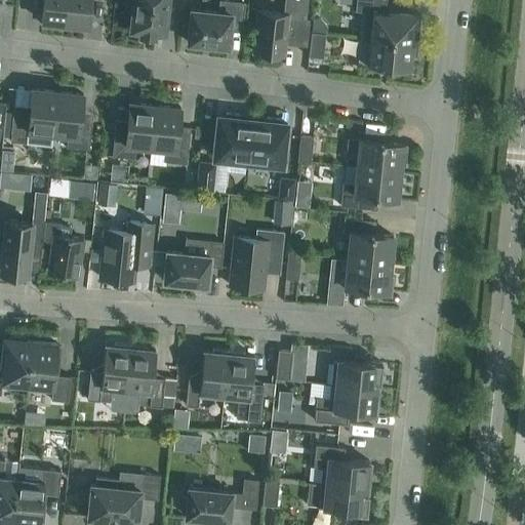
[(43,0),(41,21),(42,21),(42,25),(54,26),(54,22),(65,23),(66,0),(43,0)]
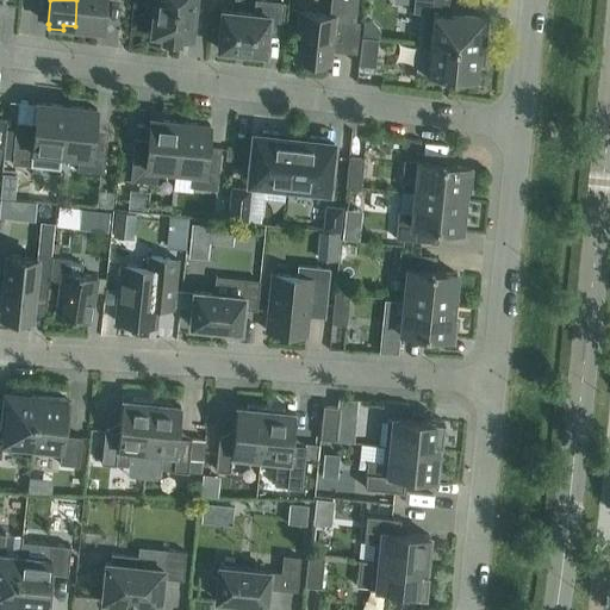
[(76,0),(75,26),(86,27),(86,32),(99,35),(100,30),(101,30),(104,0),(76,0)]
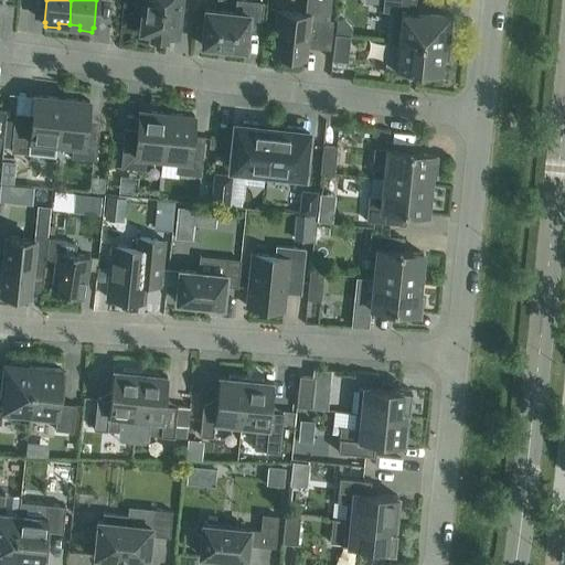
[(149,38),(166,39),(166,34),(177,35),(180,0),(136,0),(136,3),(142,4),(139,31),(150,32),(149,38)]
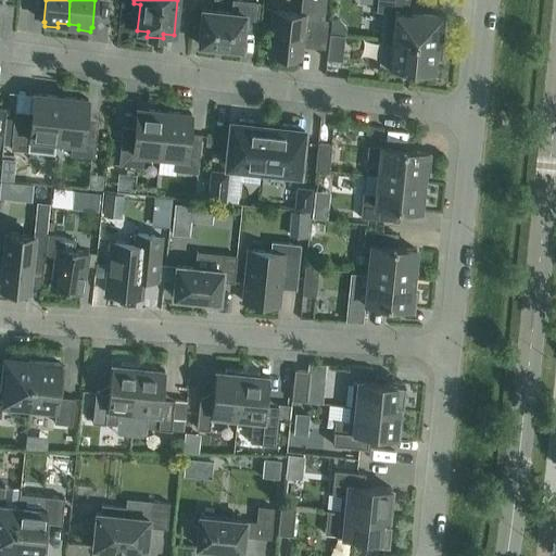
[(198,43),(241,48),(242,29),(255,30),(258,2),(237,0),(231,0),(231,12),(202,10),(198,43)]
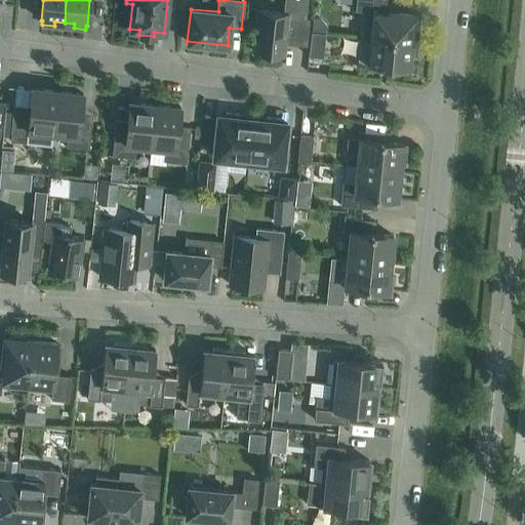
[(257,10),(252,51),(265,52),(265,56),(279,58),(279,54),(283,54),(285,42),(305,44),(308,19),(305,19),(307,0),(285,0),(284,13),(257,10)]
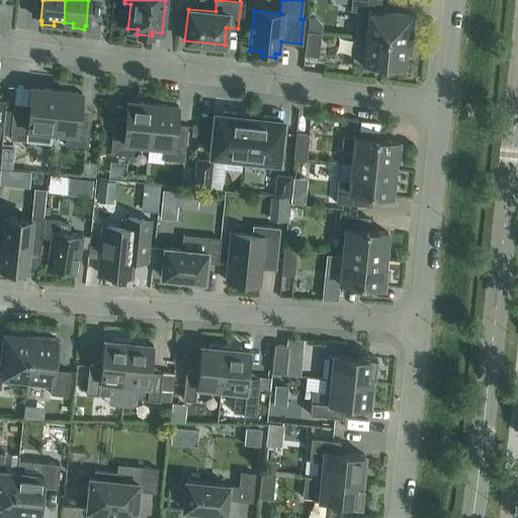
[(357,11),(354,35),(407,40),(408,35),(411,36),(413,21),(409,20),(410,15),(379,11),(380,0),(350,0),(350,10),(357,11)]
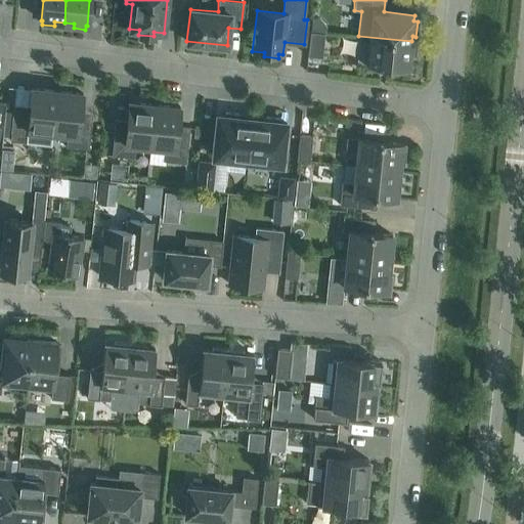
[(310,31),(307,56),(321,57),(324,32),(310,31)]
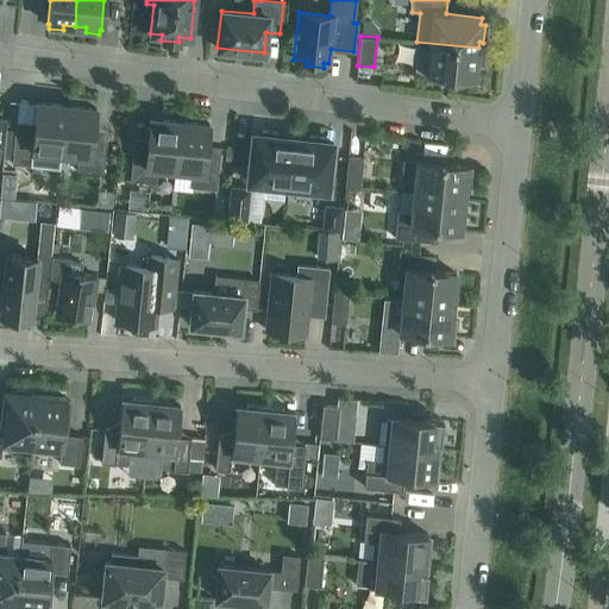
[(478,48),(416,42),(414,73),(454,77),(454,81),(472,83),(472,79),(476,79),(478,48)]
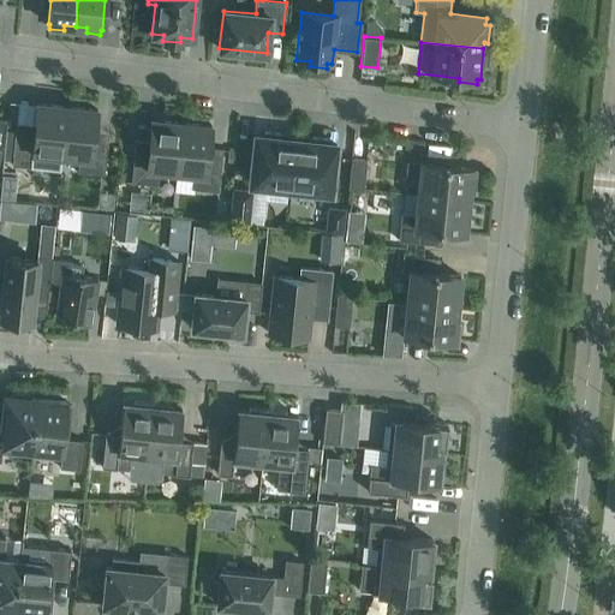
[(16,130),(12,166),(43,168),(60,171),(61,156),(67,106),(37,103),(35,124),(34,131),(16,130)]
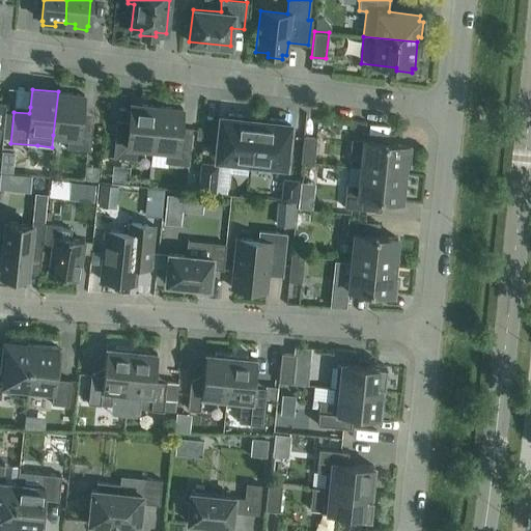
[(58,91),(53,135),(68,136),(66,148),(89,151),(92,120),(81,119),(83,94),(58,91)]
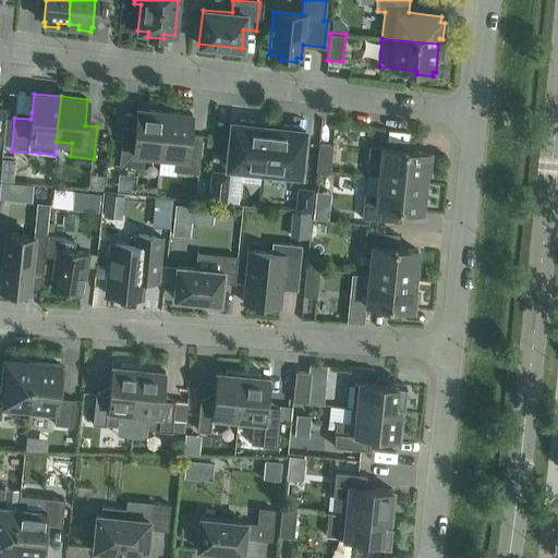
[(143,168),(144,155),(159,156),(165,111),(137,108),(134,134),(122,133),(119,166),(143,168)]
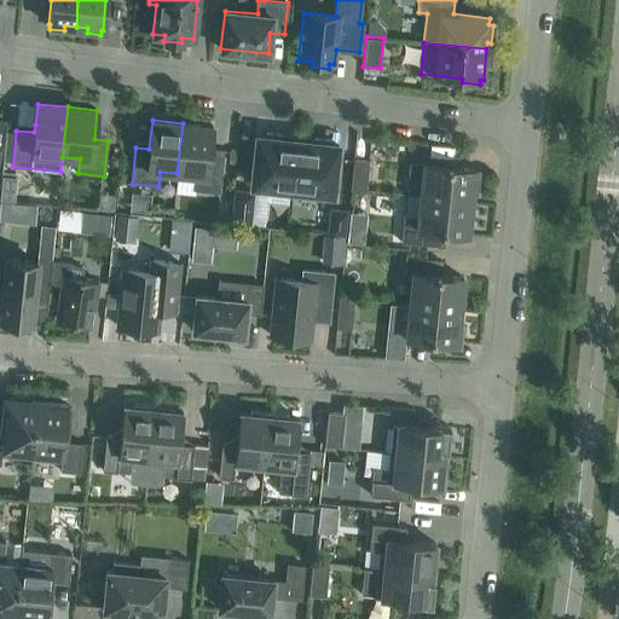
[(219,192),(223,156),(209,155),(213,126),(183,123),(177,173),(195,175),(194,190),(219,192)]
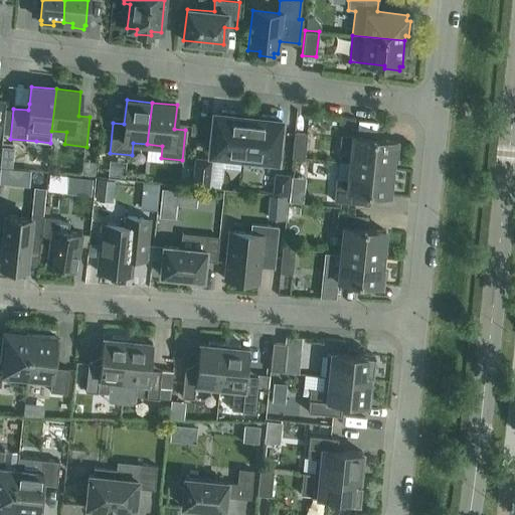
[(242,158),(247,117),(233,115),(234,111),(220,110),(220,114),(213,113),(208,154),(242,158)]
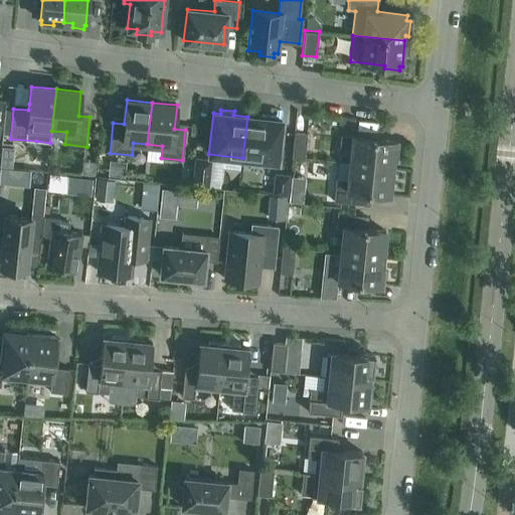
[(247,117),(242,158),(277,161),(281,121),(275,120),(275,116),(261,114),(261,118),(247,117)]
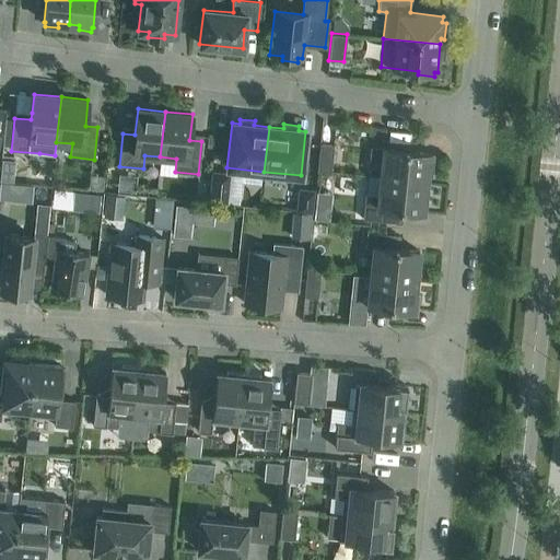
[(319,143),(317,171),(331,172),(334,144),(319,143)]
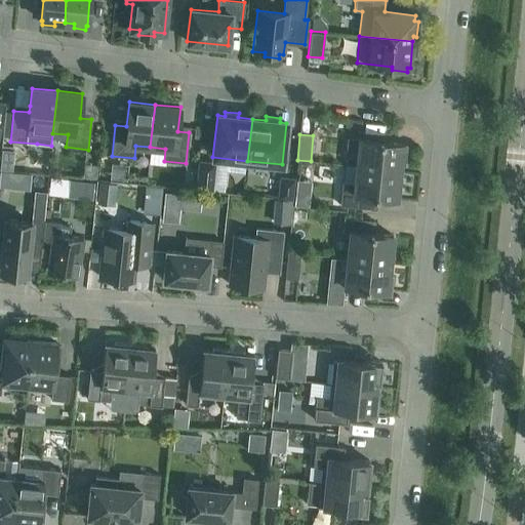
[(358,150),(357,166),(399,171),(400,160),(405,161),(406,144),(347,137),(346,149),(358,150)]
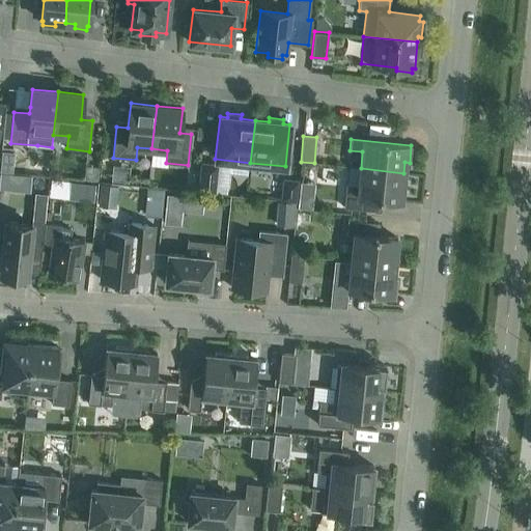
[(2,150),(0,167),(0,171),(12,173),(15,151),(2,150)]
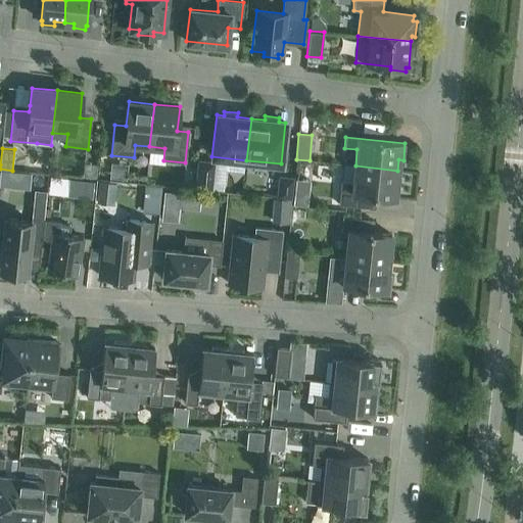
[(215,191),(218,161),(199,159),(197,190),(215,191)]
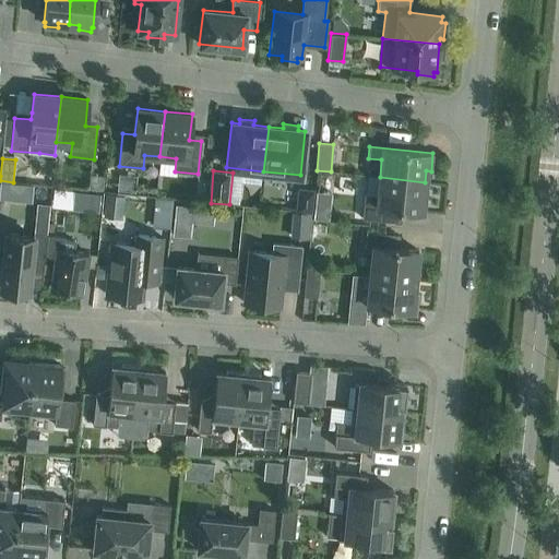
[(103,190),(104,176),(90,175),(88,189),(103,190)]
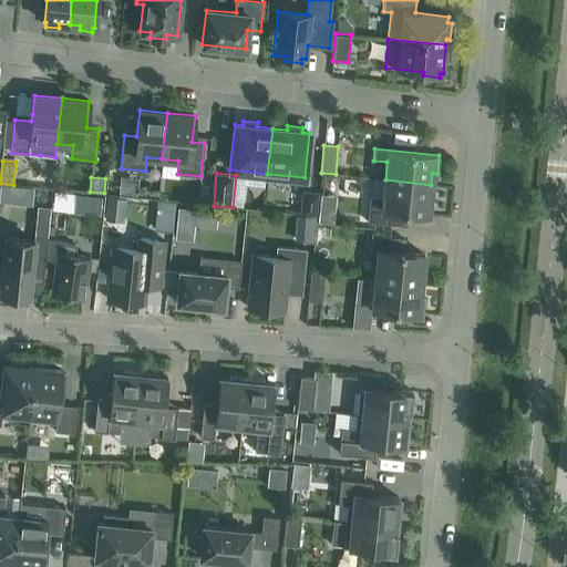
[(431,185),(385,179),(383,198),(370,197),(368,222),(401,225),(402,212),(428,215),(431,185)]
